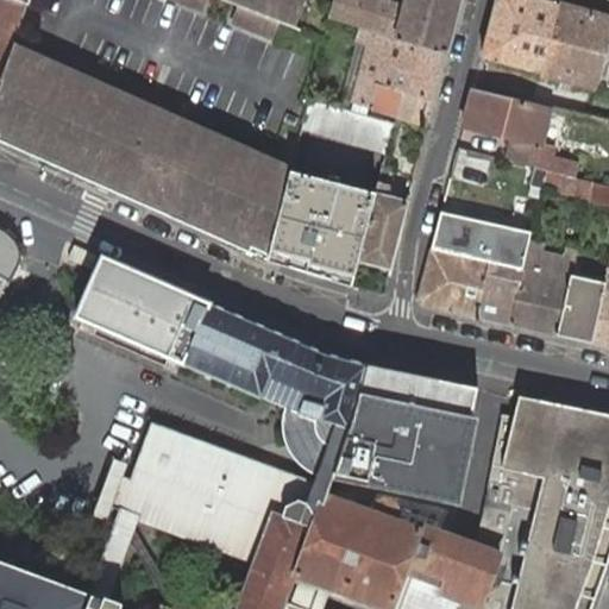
[(0,0),(0,80),(30,0),(0,0)]
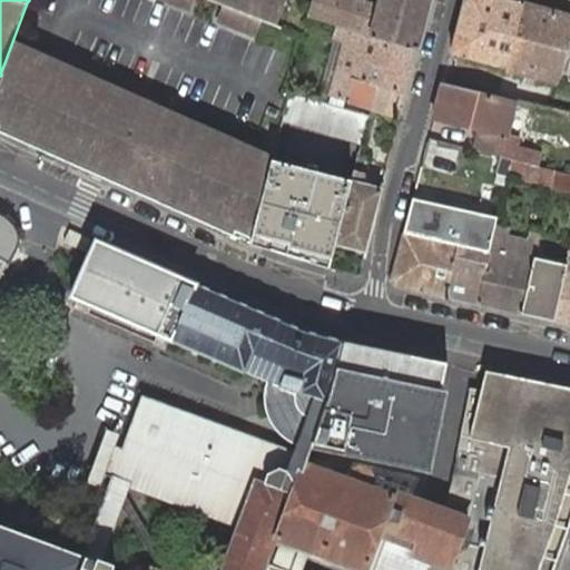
[(287,0),(163,0),(190,10),(195,0),(206,0),(225,7),(219,22),(256,37),(262,21),(277,27),(287,0)]
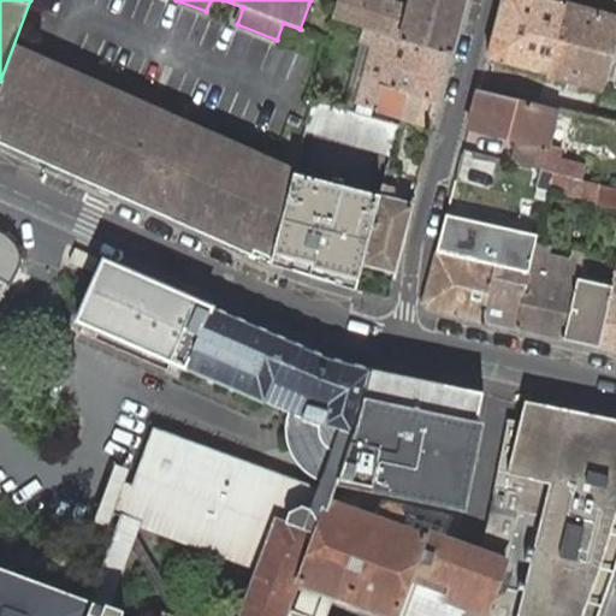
[(452,54),(466,0),(410,0),(410,5),(392,0),(337,0),(333,17),(367,28),(452,54)]
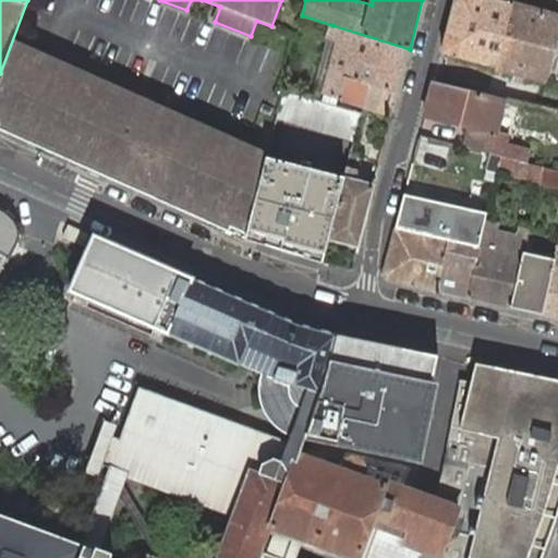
[(557,14),(499,0),(456,0),(443,52),(457,57),(478,62),(547,80),(557,37),(557,14)]
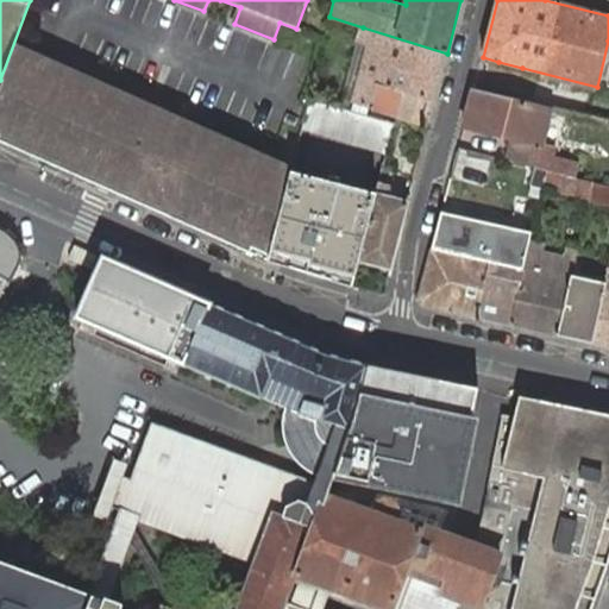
[(434,101),(447,54),(363,27),(359,38),(371,42),(355,104),(397,117),(403,92),(434,101)]
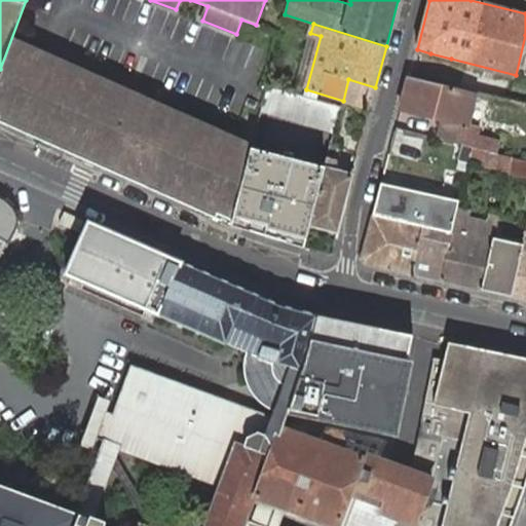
[(45,51),(13,37),(0,71),(0,120),(9,124),(12,126),(58,147),(137,183),(151,190),(174,199),(194,209),(214,217),(231,225),(233,216),(251,146),(252,144),(45,51)]
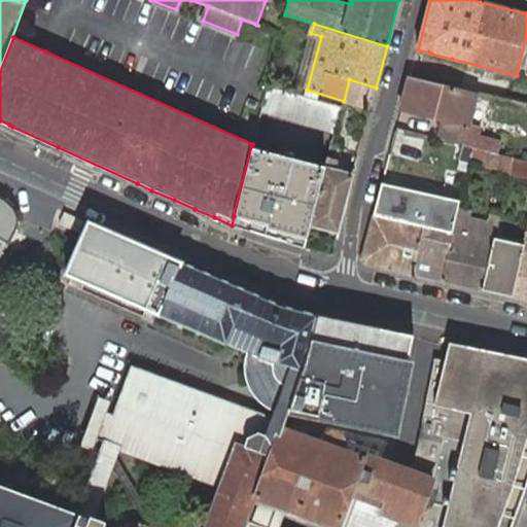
[(467,128),(476,94),(463,91),(410,77),(400,110),(444,121),(440,139),(444,140),(472,147),(489,151),(491,142),(477,138),(479,130),(467,128)]
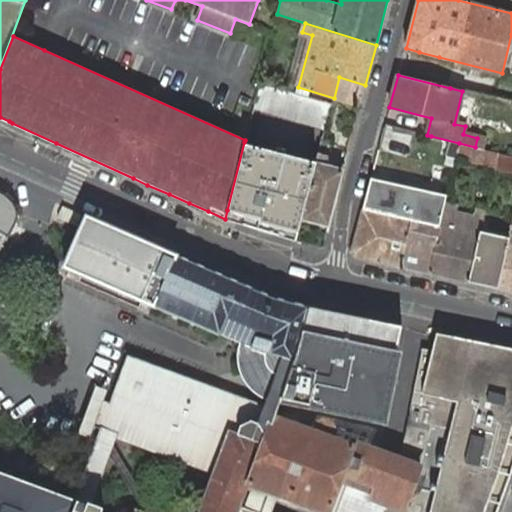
[(360,105),(365,85),(339,77),(334,98),(360,105)]
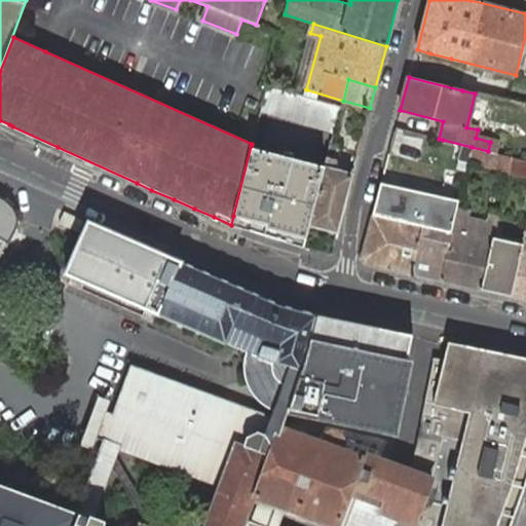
[(339,109),(269,87),(262,112),(332,134),(339,109)]
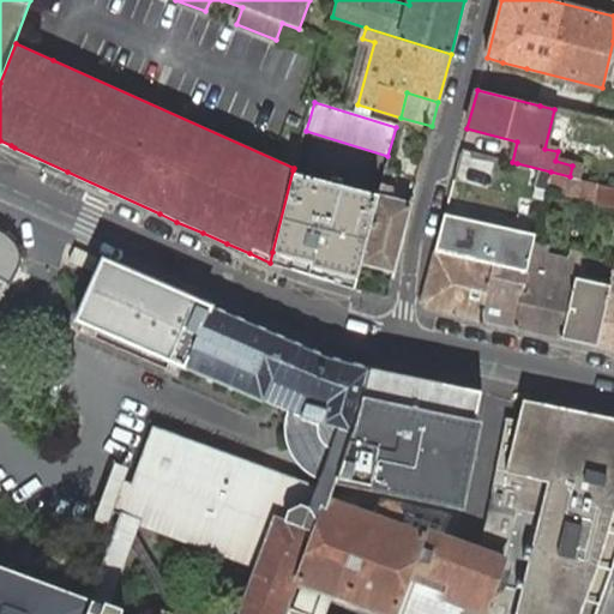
[(395,172),(387,169),(380,194),(363,263),(393,271),(411,204),(387,198),(395,172)]
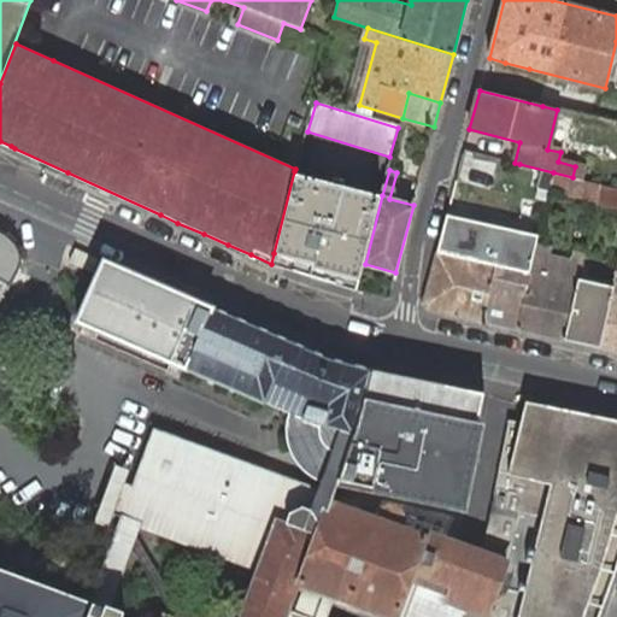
[(551,175),(535,170),(530,188),(547,192),(551,175)]
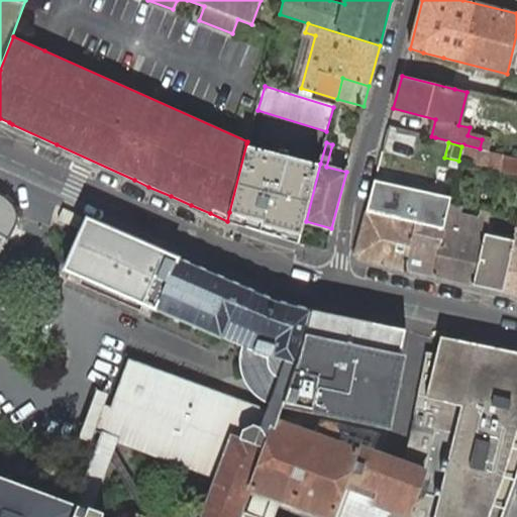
[(246,143),(229,212),(262,221),(261,226),(264,230),(273,233),(277,230),(277,228),(296,158),(246,143)]
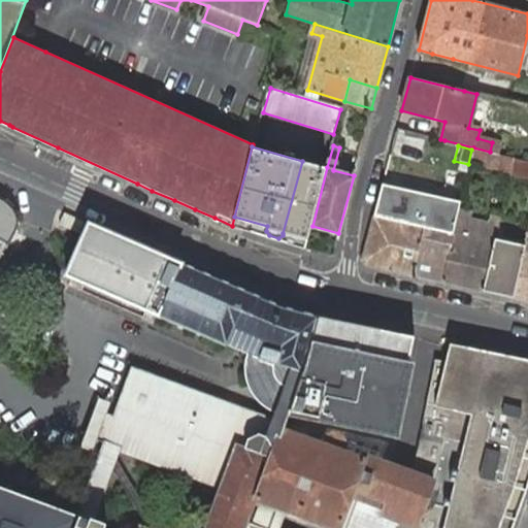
[(471,161),(494,167),(497,154),(490,152),(473,147),(471,161)]
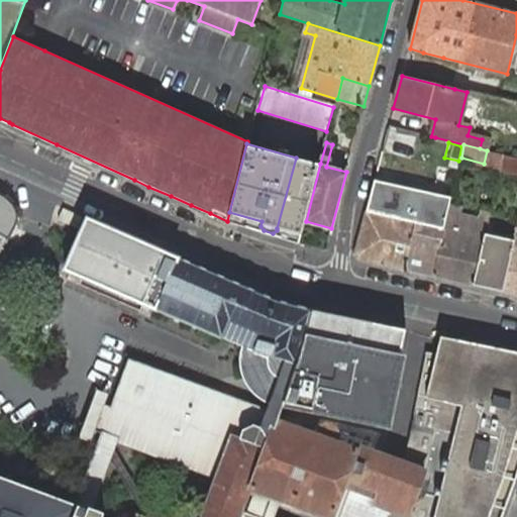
[(484,164),(500,170),(503,154),(487,150),(484,164)]
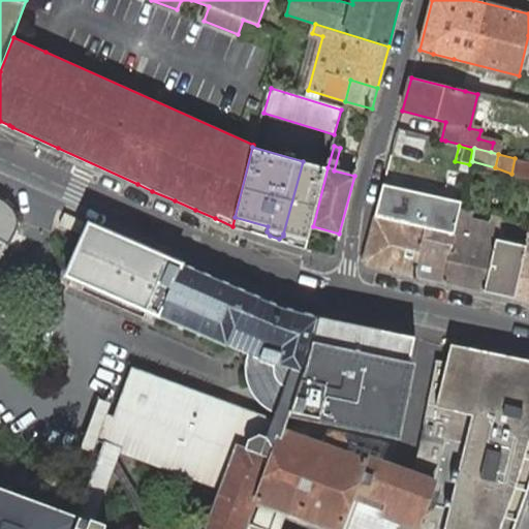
[(511,174),(528,178),(528,162),(515,158),(511,174)]
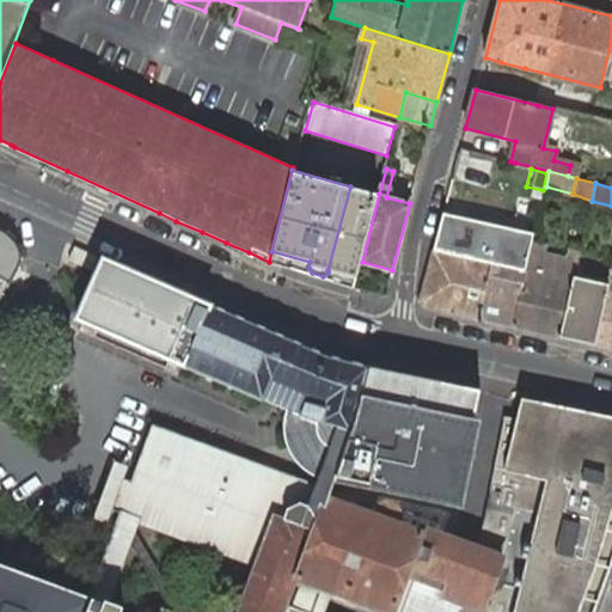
[(379,194),(350,187),(328,270),(357,279),(362,262),(379,194)]
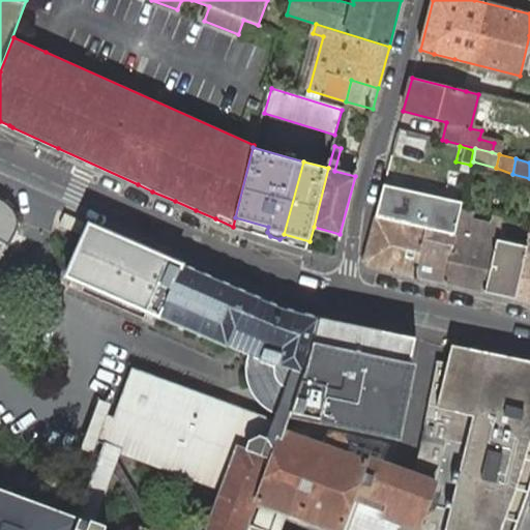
[(429,215),(430,212),(433,196),(384,184),(376,216),(425,229),(429,215)]
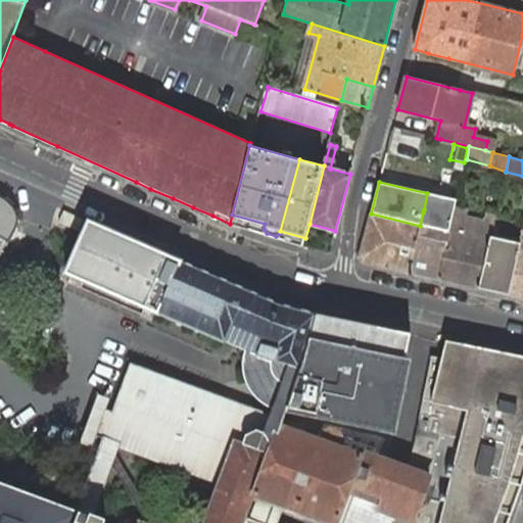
[(409,272),(438,279),(454,216),(457,203),(458,200),(427,193),(424,209),(423,212),(420,226),(409,272)]
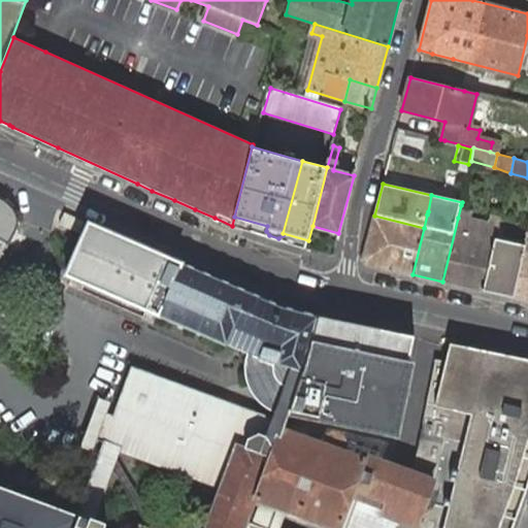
[(442,282),(485,291),(496,238),(498,228),(499,225),(501,216),(491,212),(488,223),(472,219),(474,209),(461,205),(458,218),(442,282)]
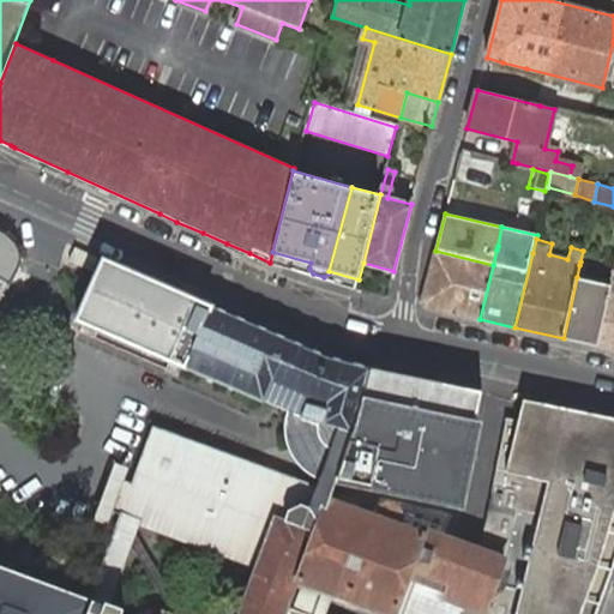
[(426,306),(480,319),(493,265),(435,251),(422,301),(426,306)]
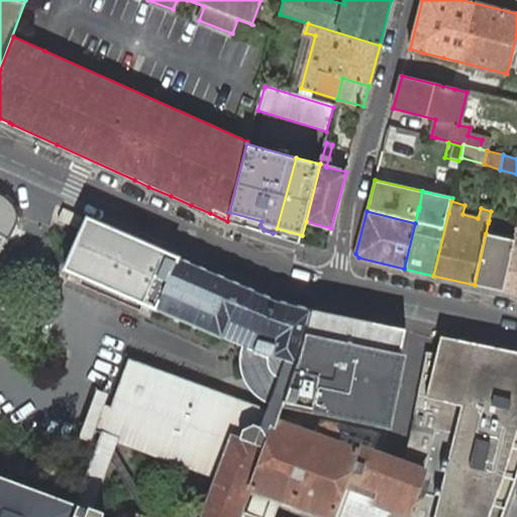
[(229,212),(227,221),(248,227),(253,229),(300,243),(302,235),(277,228),(277,230),(273,233),(264,230),(261,226),(262,221),(229,212)]
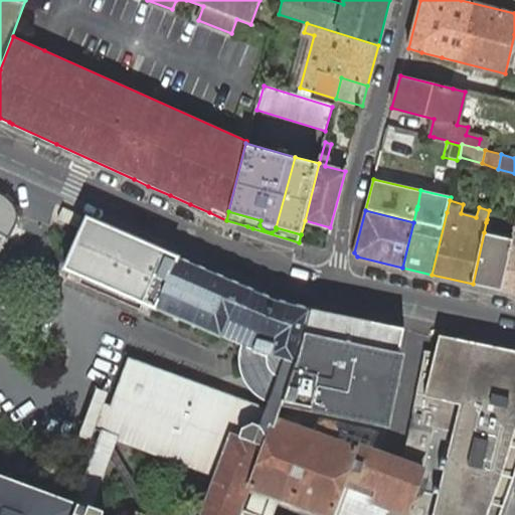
[(272,514),(280,498),(330,514),(329,514),(405,514),(419,478),(423,468),(424,465),(356,442),(352,446),(334,440),(337,432),(336,424),(325,421),(321,424),(314,421),(313,424),(303,422),(301,428),(287,422),(294,402),(385,420),(404,327),(310,307),(280,300),(276,299),(84,215),(61,269),(151,307),(175,316),(186,322),(251,349),(250,354),(250,364),(253,373),(260,381),(268,388),(272,390),(266,406),(128,357),(111,404),(105,401),(100,400),(91,426),(95,428),(102,431),(103,428),(120,435),(117,441),(213,476),(198,514),(101,514),(102,512),(92,509),(75,503),(0,474),(0,514),(272,514)]
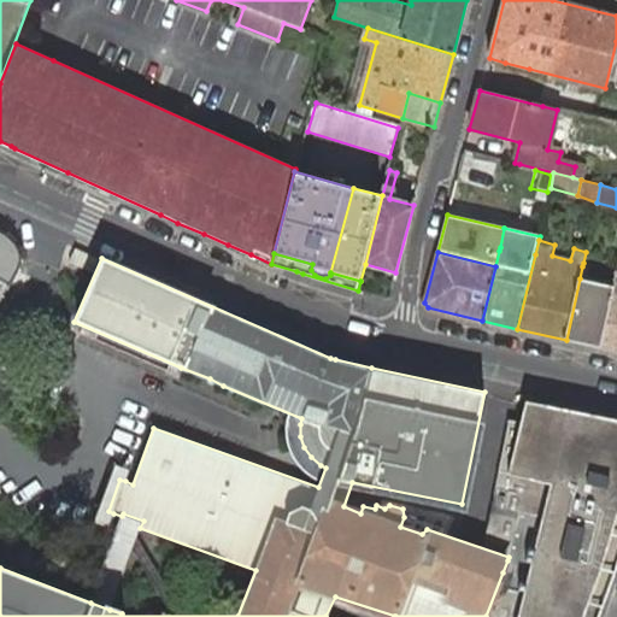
[(0,307),(13,285),(0,277),(0,307)]
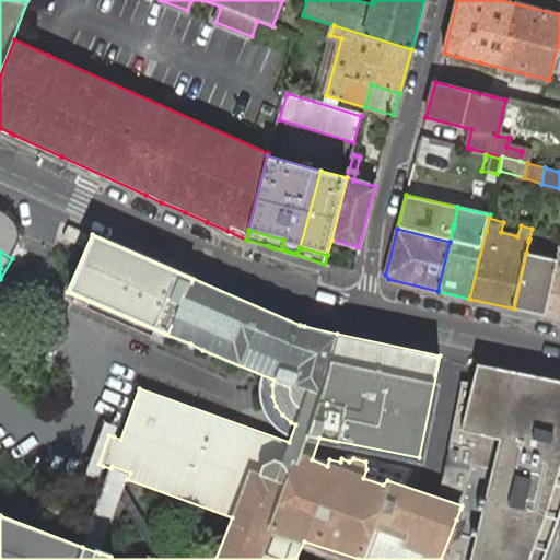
[(514,308),(545,315),(556,261),(526,253),(514,308)]
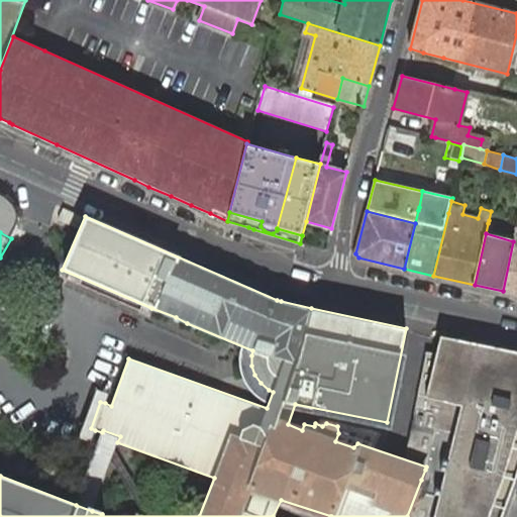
[(516,294),(516,234),(515,234),(514,238),(513,241),(503,291),(516,294)]
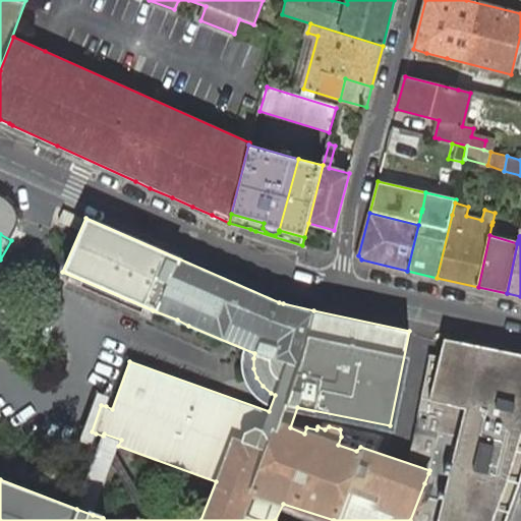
[(429,400),(464,408),(451,466),(449,474),(446,484),(437,520),(506,520),(519,483),(520,478),(520,353),(501,349),(481,346),(445,338),(429,400)]
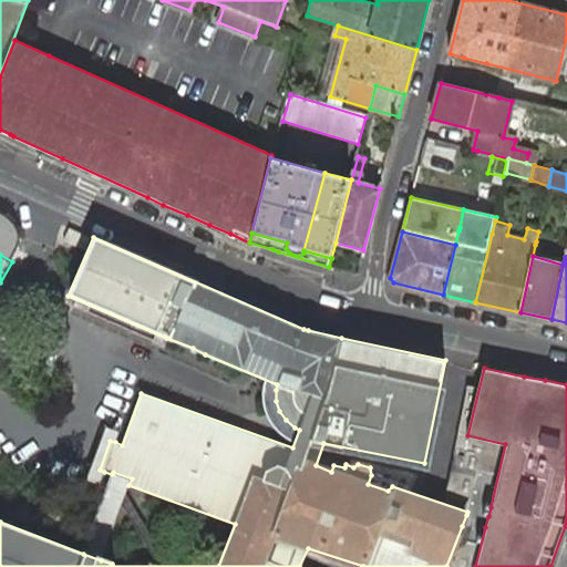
[(100,484),(104,472),(100,470),(110,441),(115,442),(119,430),(106,426),(86,478),(100,484)]
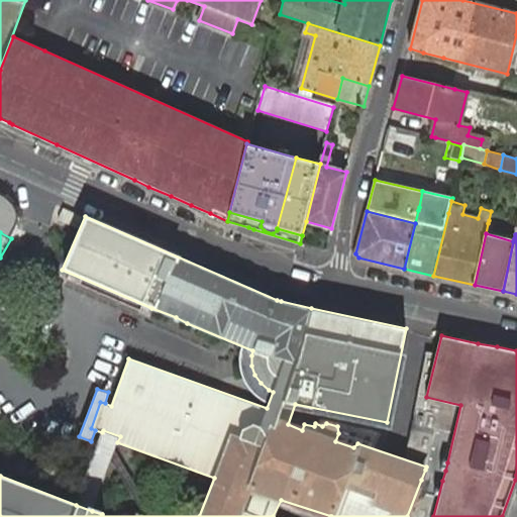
[(102,432),(76,505),(92,511),(117,442),(120,436),(103,430),(102,432)]
